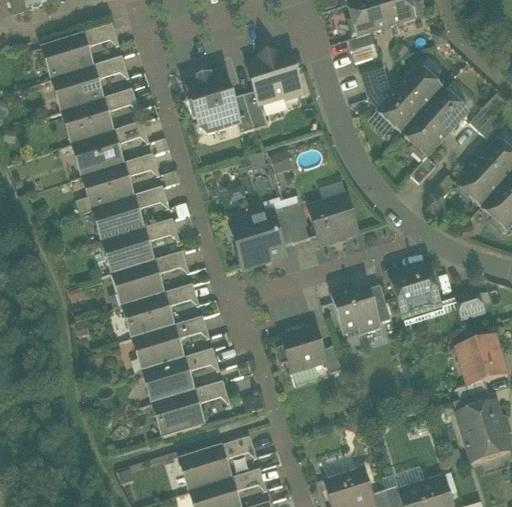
[(9,0),(13,12),(52,0),(9,0)]
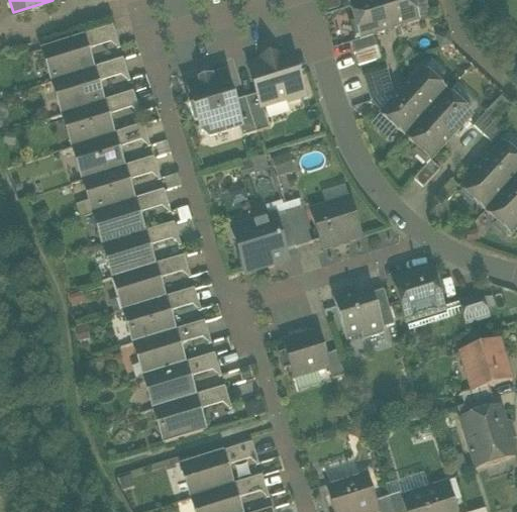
[(348,0),(359,36),(373,32),(418,18),(413,0),(348,0)]
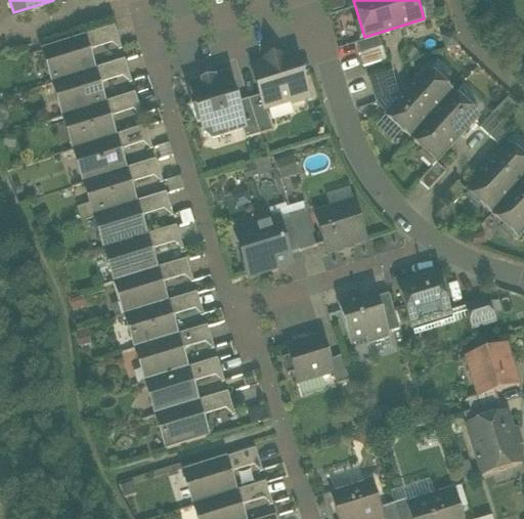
[(419,0),(424,18),(438,14),(434,0),(419,0)]
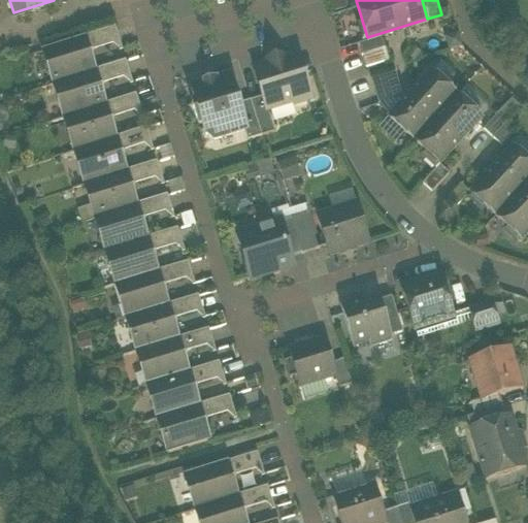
[(92,31),(96,44),(119,37),(114,24),(92,31)]
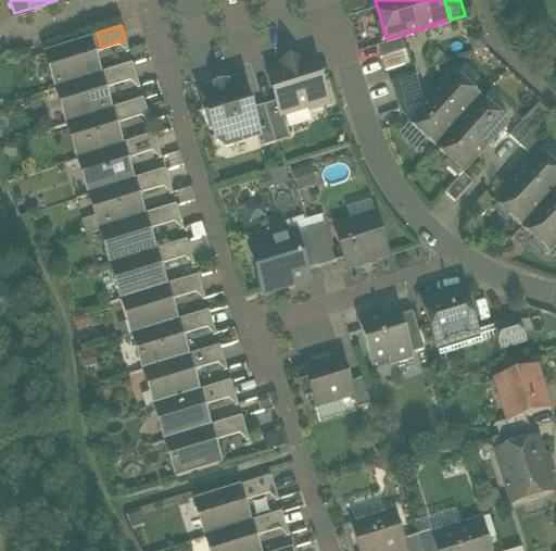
[(55,84),(55,85),(99,71),(92,50),(101,47),(97,33),(45,49),(52,72),(57,70),(60,83),(55,84)]
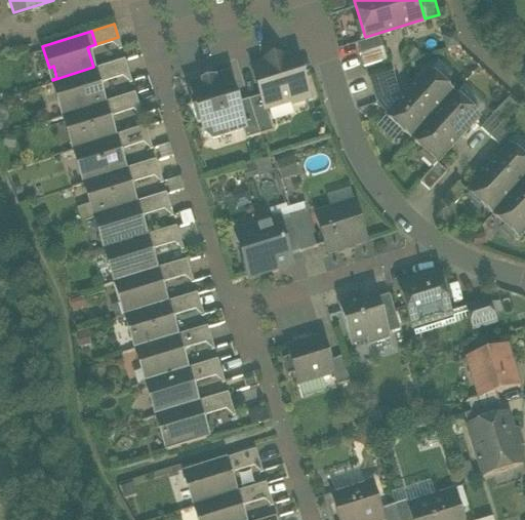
[(359,51),(360,51),(382,44),(378,33),(365,37),(356,40),(359,51)]
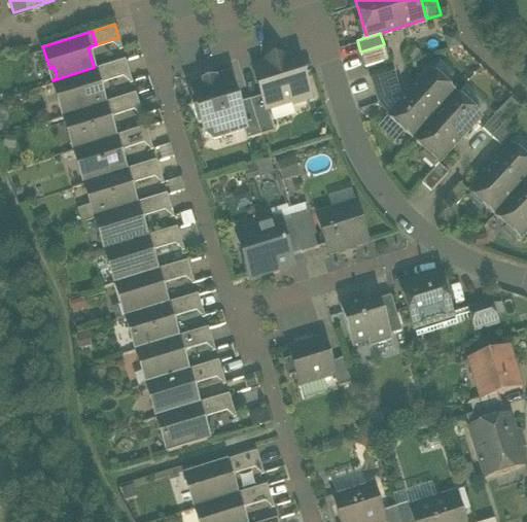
[(387,57),(384,44),(361,51),(365,64),(387,57)]
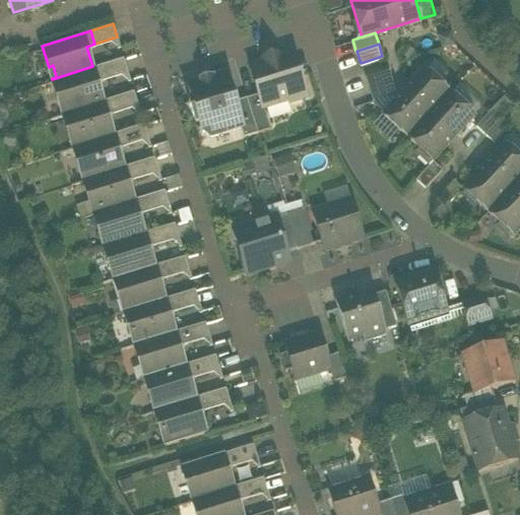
[(258,91),(262,104),(263,103),(289,94),(290,99),(306,93),(293,51),(279,55),(278,52),(262,56),(263,60),(250,64),(258,91)]
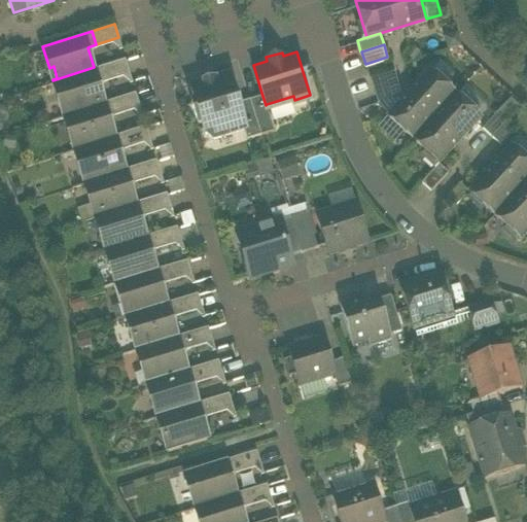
[(102,65),(106,78),(129,71),(125,58),(102,65)]
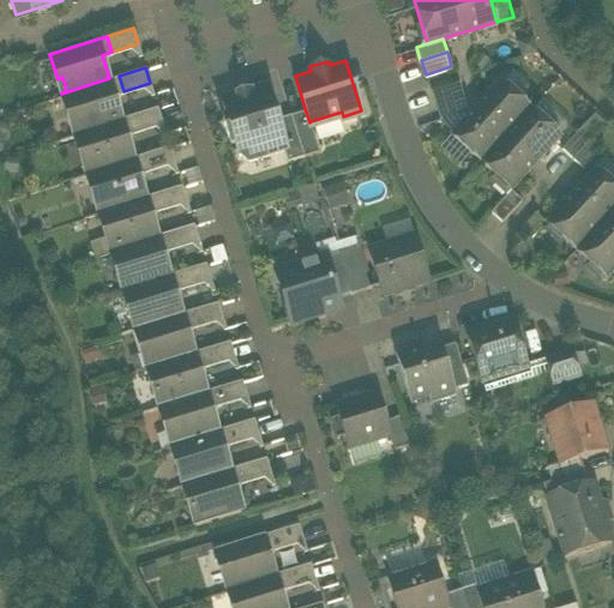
[(119,76),(109,78),(61,94),(70,118),(74,116),(79,130),(73,132),(73,133),(121,118),(114,94),(124,91),(119,76)]
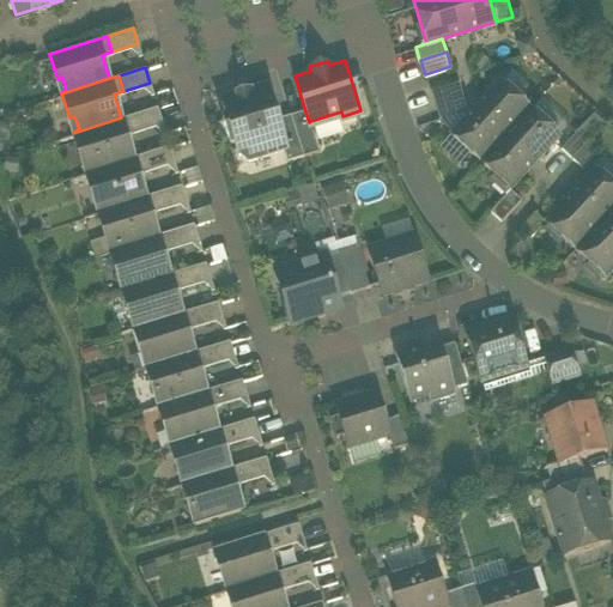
[(469,150),(510,187),(559,134),(530,108),(499,78),(450,132),(469,150)]
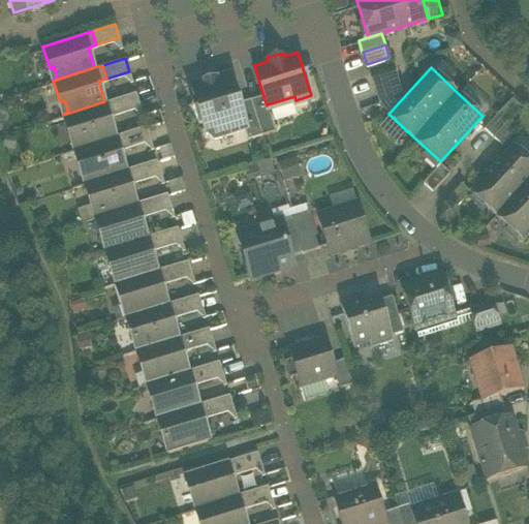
[(372,75),(375,88),(399,81),(396,68),(372,75)]
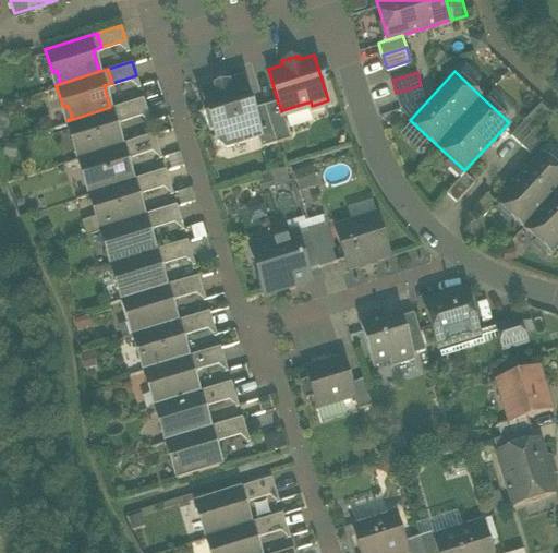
[(217,139),(227,144),(258,134),(261,133),(252,106),(243,75),(201,88),(206,105),(202,106),(209,129),(214,128),(217,139)]
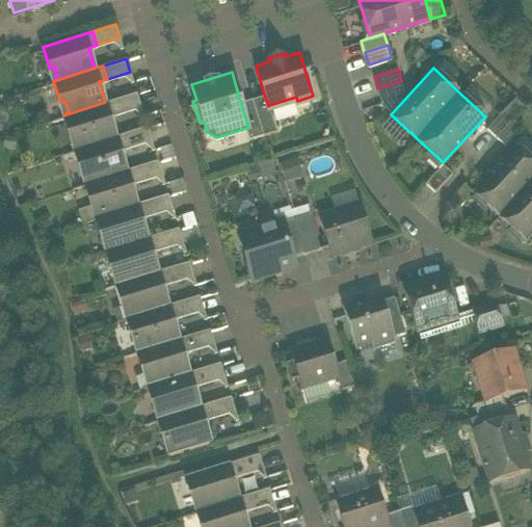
[(405,94),(401,81),(377,88),(381,101),(405,94)]
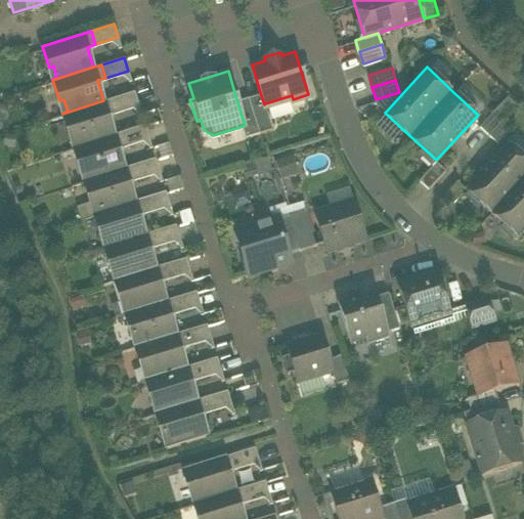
[(453,92),(478,115),(487,104),(464,82),(453,92)]
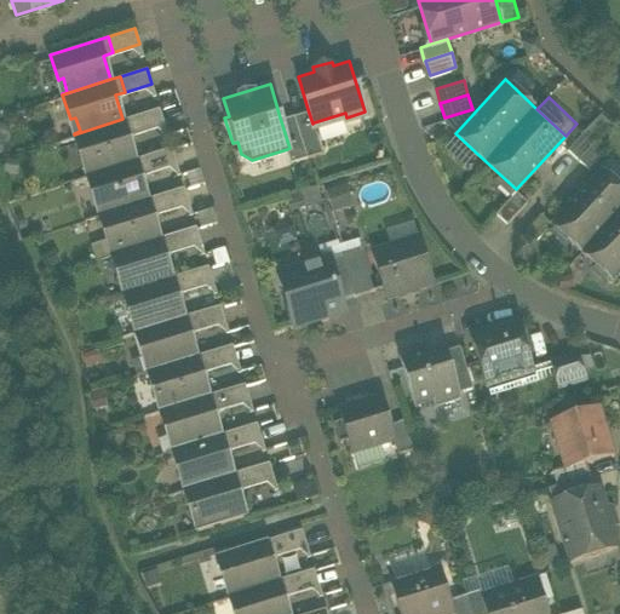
[(132,115),(137,131),(164,122),(159,108),(132,115)]
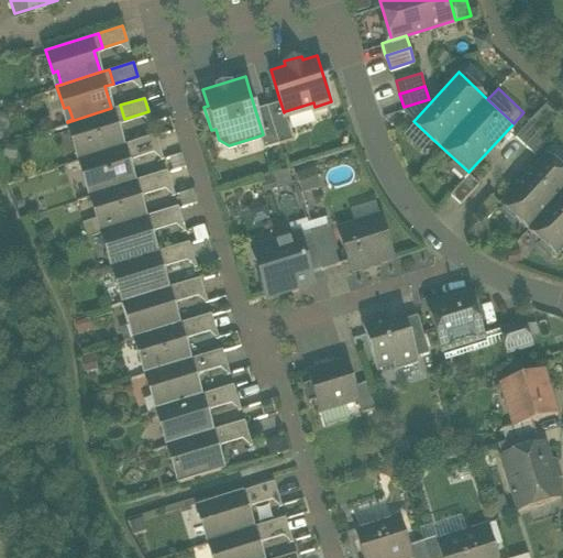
[(279,99),(267,104),(279,141),(293,137),(285,111),(284,112),(279,99)]
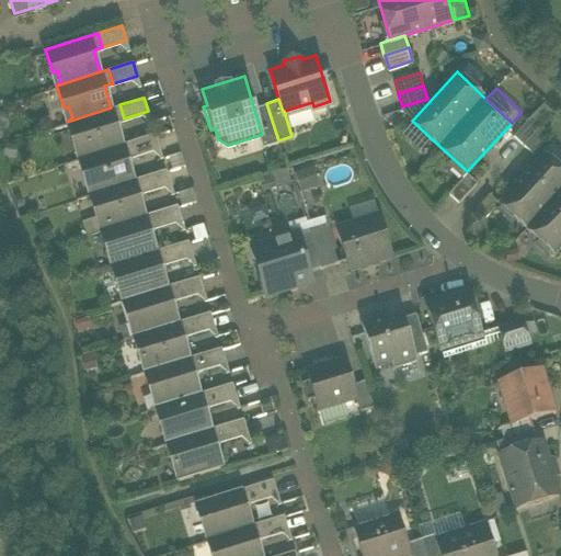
[(263,145),(278,140),(266,103),(253,106),(262,134),(260,135),(263,145)]
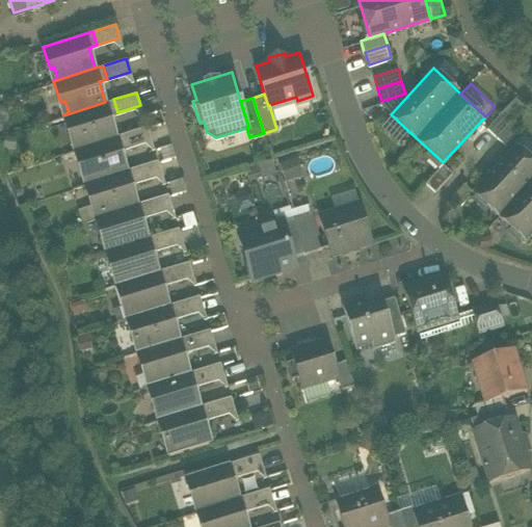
[(113,99),(105,102),(63,115),(71,136),(75,134),(79,146),(74,148),(75,149),(115,135),(109,115),(117,112),(113,99)]
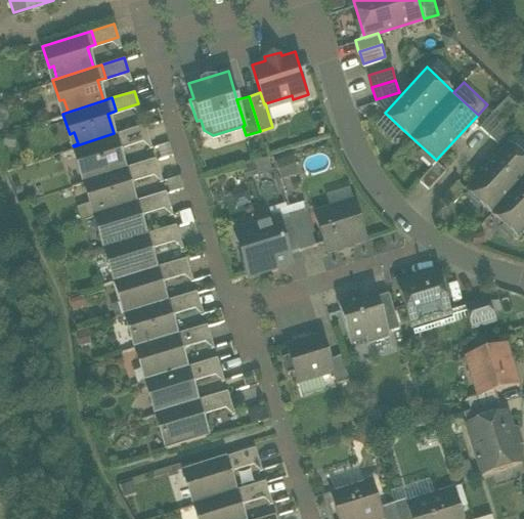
[(479,125),(488,133),(505,115),(496,106),(479,125)]
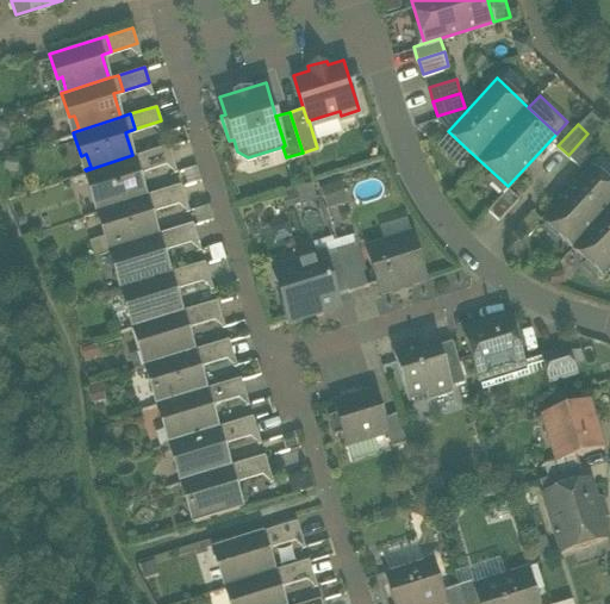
[(467,149),(448,131),(436,142),(456,161),(467,149)]
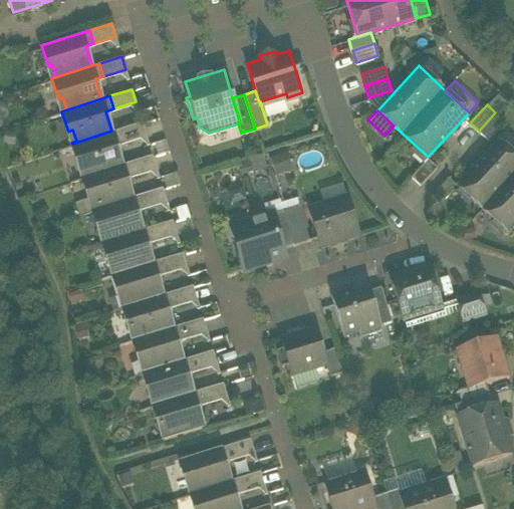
[(504,120),(495,112),(479,131),(488,139),(504,120)]
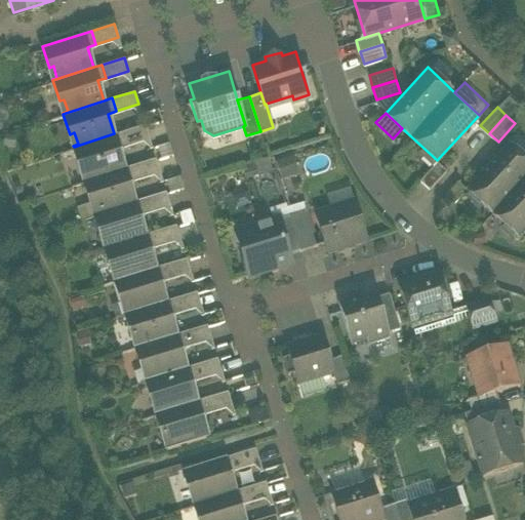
[(122,131),(126,144),(149,137),(145,124),(122,131)]
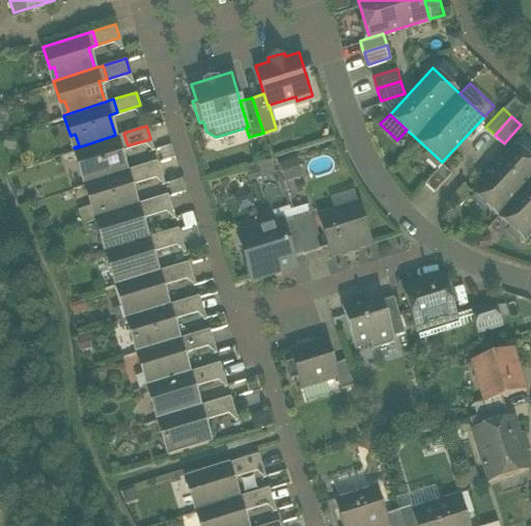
[(123,133),(115,135),(75,148),(81,169),(86,168),(89,180),(84,181),(85,183),(126,169),(119,148),(128,145),(123,133)]
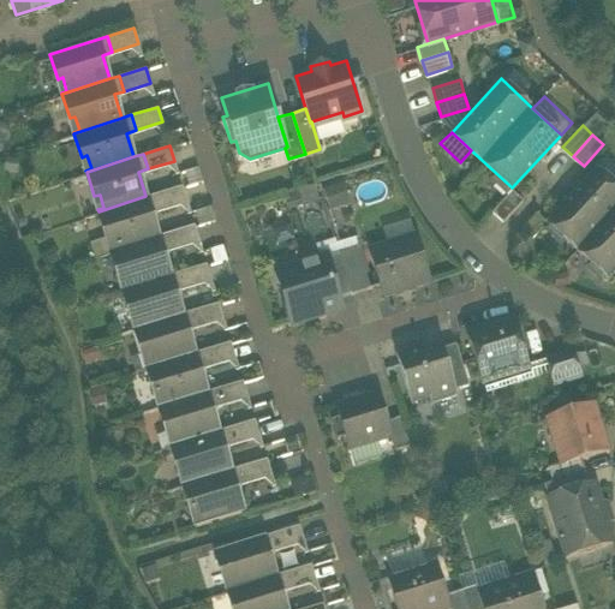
[(184,167),(190,185),(206,180),(199,161),(184,167)]
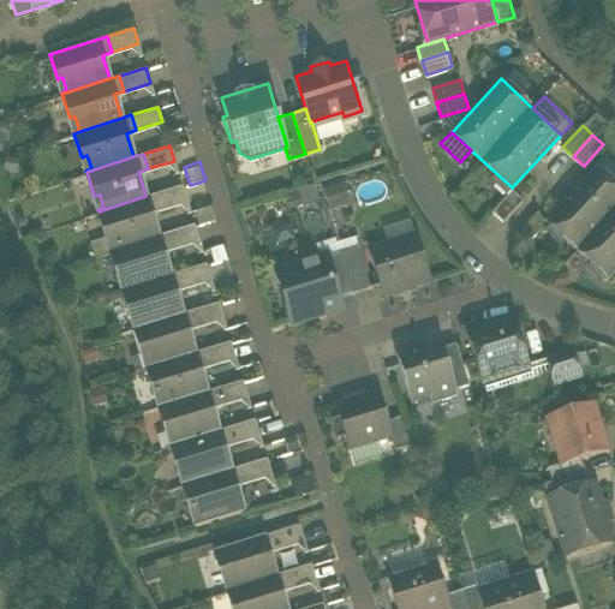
[(547,220),(607,275),(614,267),(614,183),(596,166),(547,220)]
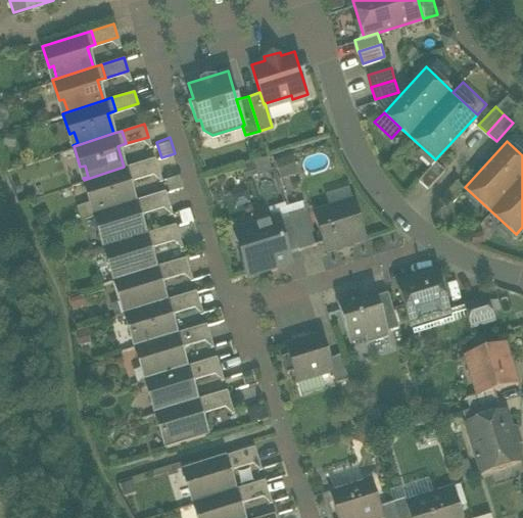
[(292,152),(274,158),(281,177),(298,170),(292,152)]
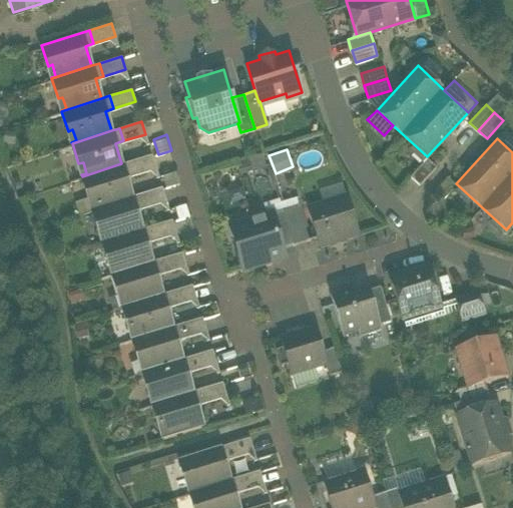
[(263,150),(248,154),(252,168),(267,163),(263,150)]
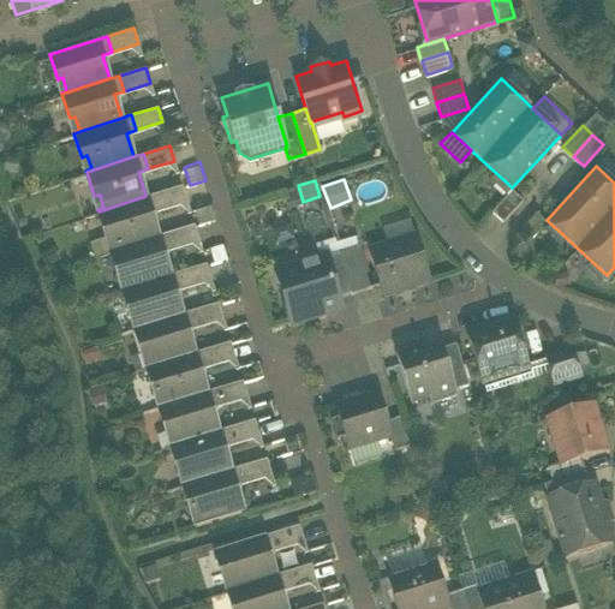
[(156,192),(161,208),(186,201),(181,185),(156,192)]
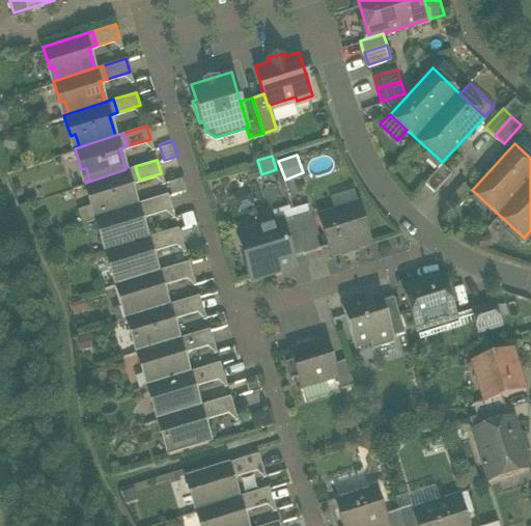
[(249,177),(261,174),(257,160),(245,164),(249,177)]
